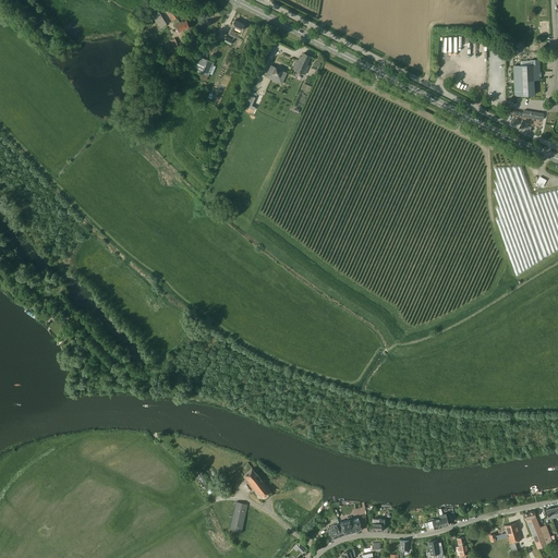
[(180,15),(171,4),(165,10),(173,21),(180,15)]
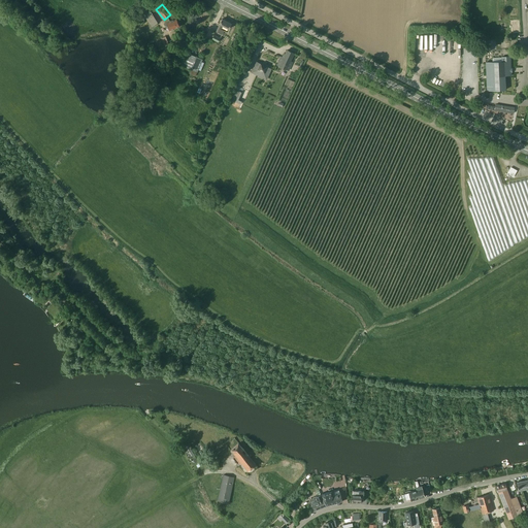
[(144,15),(152,27),(158,23),(151,11),(149,13),(146,10),(144,11),(146,14),(144,15)]
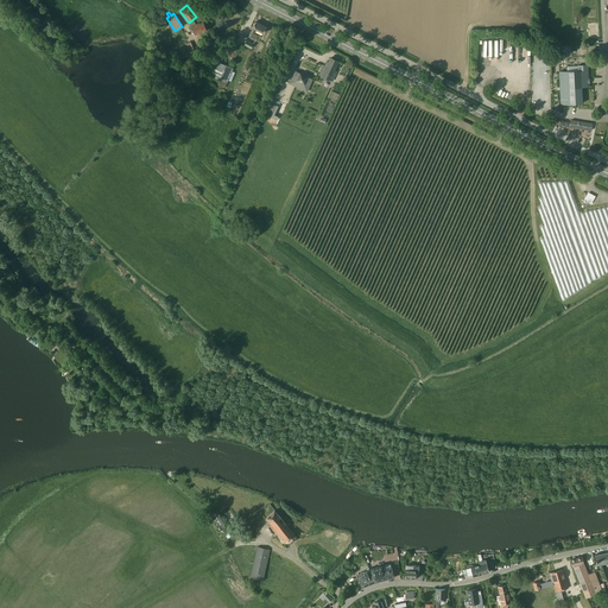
[(203,21),(192,26),(190,27),(191,31),(194,30),(196,35),(207,30),(203,21)]
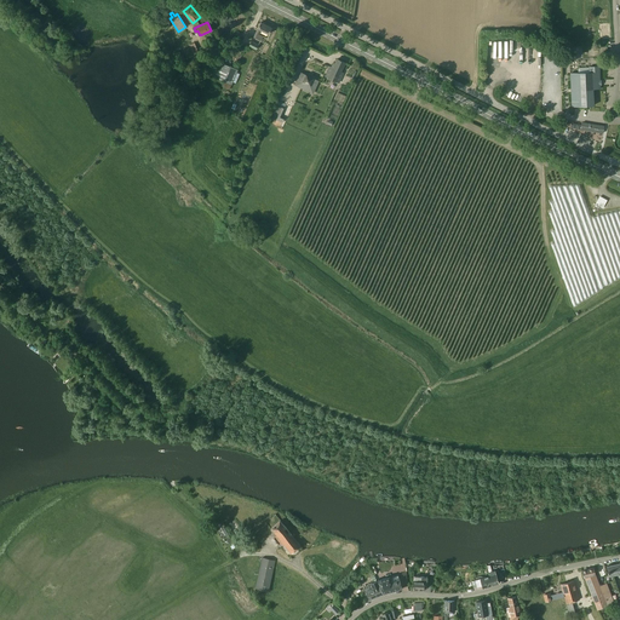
[(273,28),(260,22),(258,28),(253,38),(262,41),(263,36),(260,35),(262,30),(269,34),(273,28)]
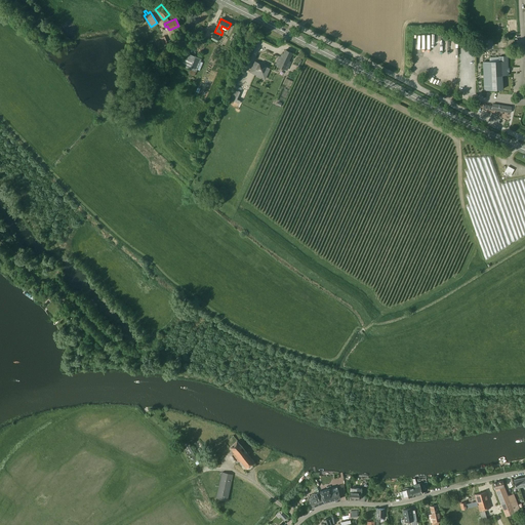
[(287,70),(291,63),(288,61),(292,53),(285,50),(282,57),(280,56),(276,65),(287,70)]
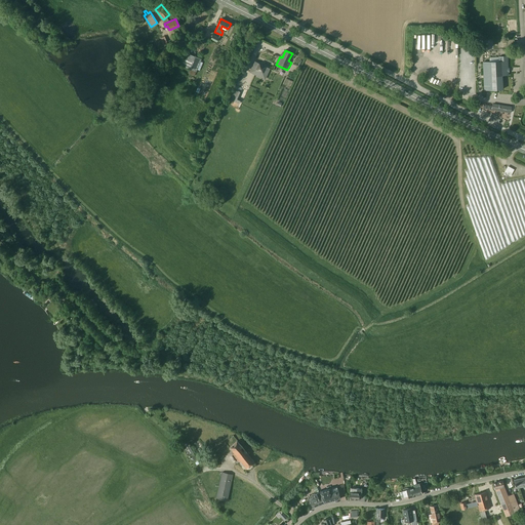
[(180,66),(190,69),(189,73),(195,75),(196,72),(197,72),(198,70),(200,71),(203,63),(201,62),(202,59),(187,52),(180,66)]
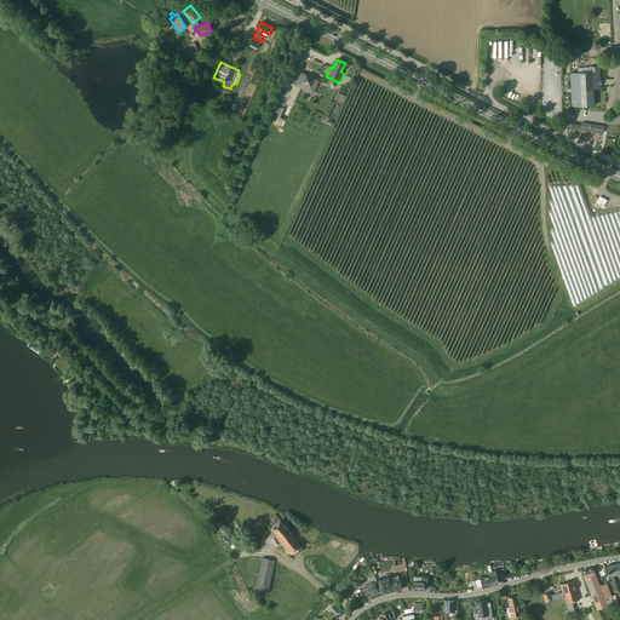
[(601,89),(601,80),(600,67),(590,67),(590,73),(570,74),(572,107),(593,105),(593,89),(601,89)]
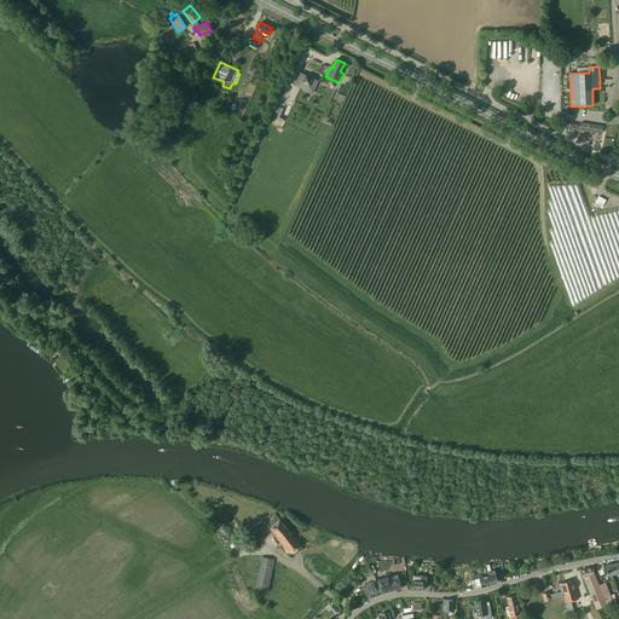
[(300,73),(294,86),(312,94),(318,81),(300,73)]
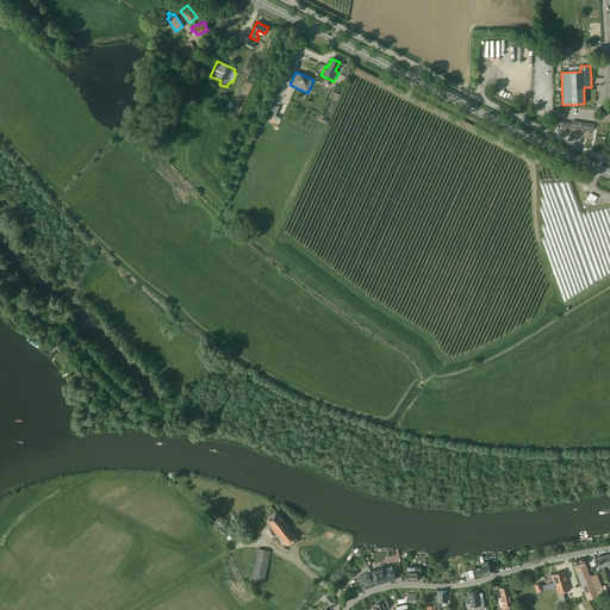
[(280,107),(275,105),(271,117),(279,120),(280,116),(278,114),(280,107)]
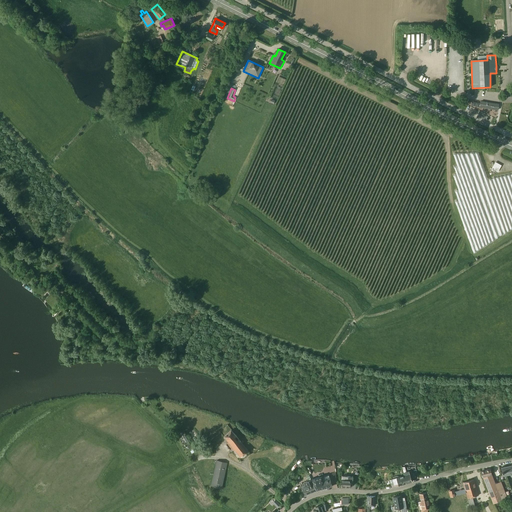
[(498,110),(499,104),(481,101),(480,107),(498,110)]
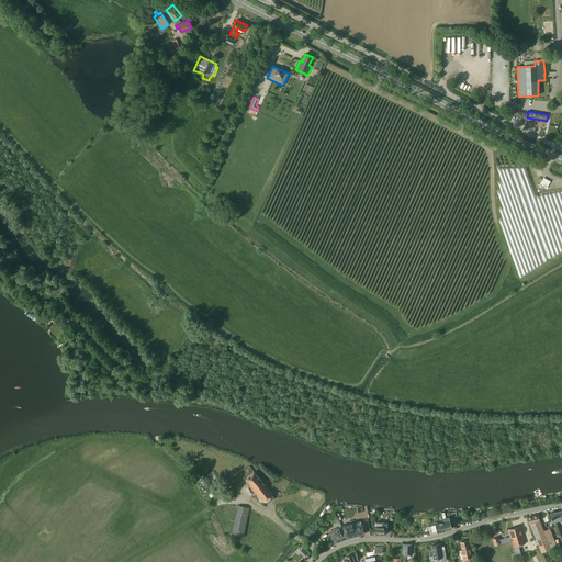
[(540,184),(548,188),(551,181),(544,177),(540,184)]
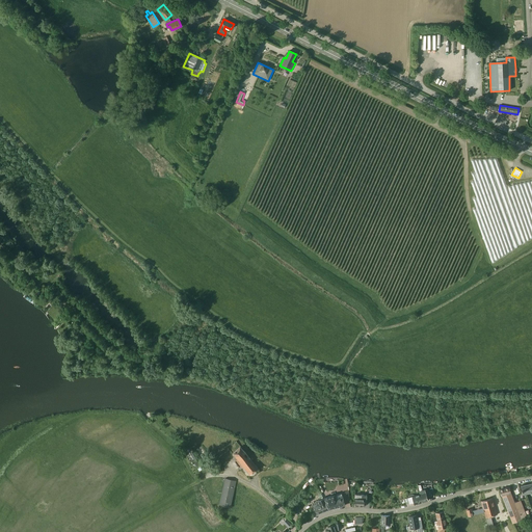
[(258,469),(240,447),(233,453),(238,459),(236,460),(242,468),(244,467),(250,474),(258,469)]
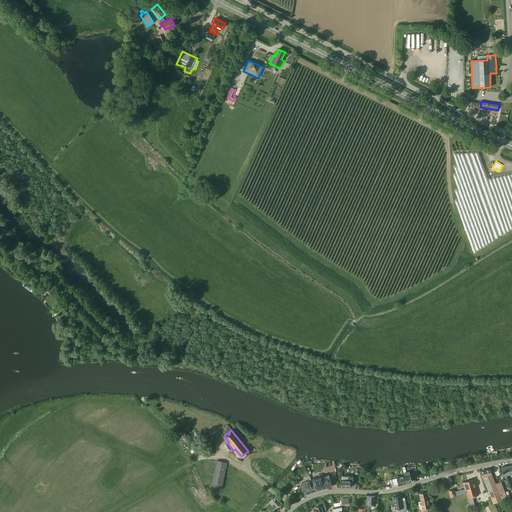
[(216,460),(211,486),(222,489),(227,463),(216,460)]
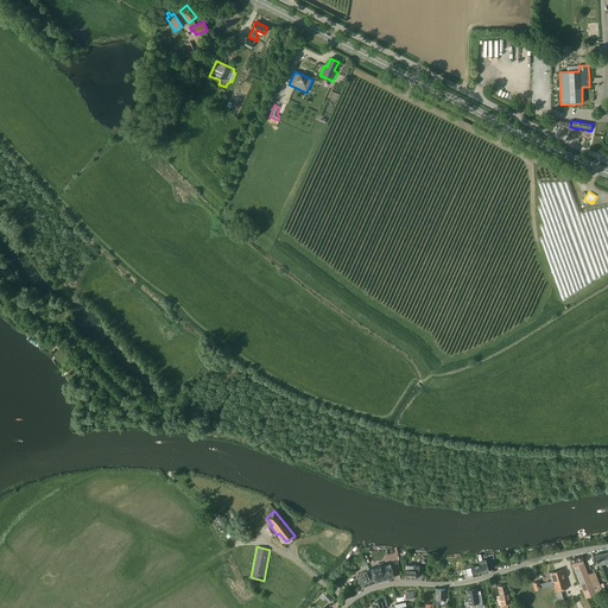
[(607,551),(595,555),(597,564),(607,562),(607,551)]
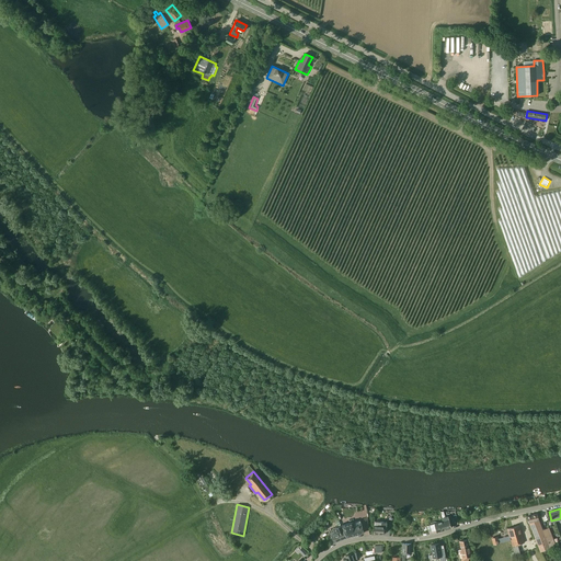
[(527,517),(528,523),(540,552),(556,545),(549,528),(542,530),(538,519),(537,514),(527,517)]
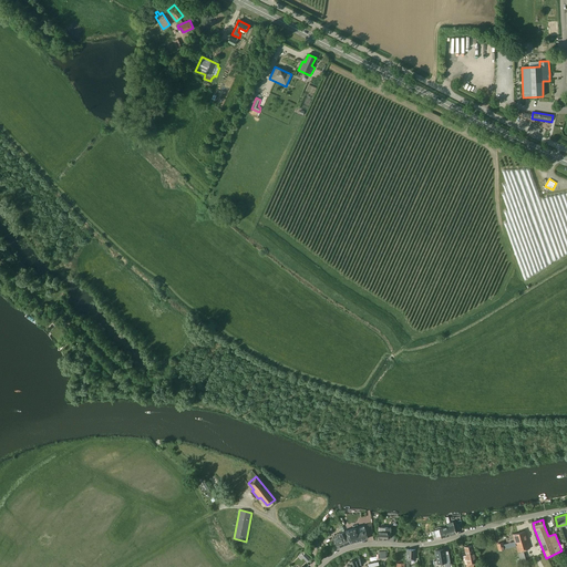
[(447,526),(451,535),(456,534),(453,522),(447,523),(447,526)]
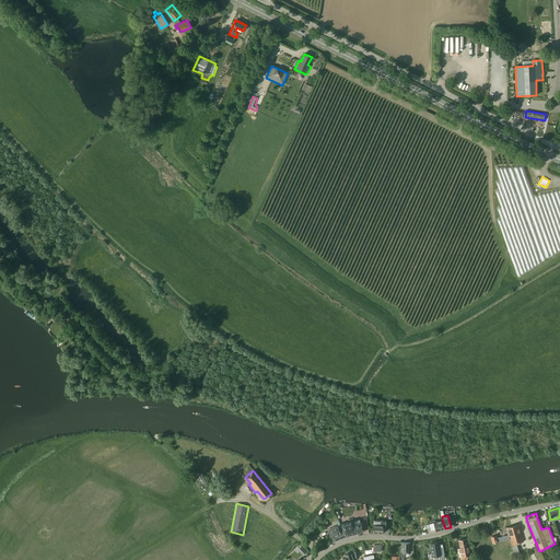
[(340,524),(342,528),(346,537),(363,532),(360,520),(340,524)]
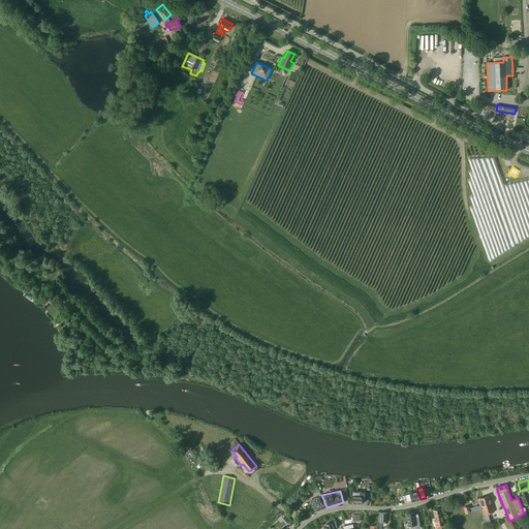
[(412,501),(421,499),(417,491),(402,495),(404,502),(411,500),(412,501)]
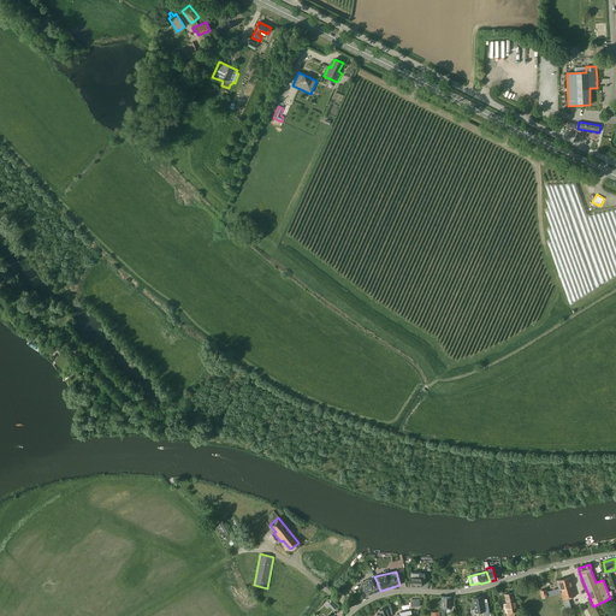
[(421,582),(422,582),(425,582),(425,574),(412,573),(410,587),(421,587),(421,582)]
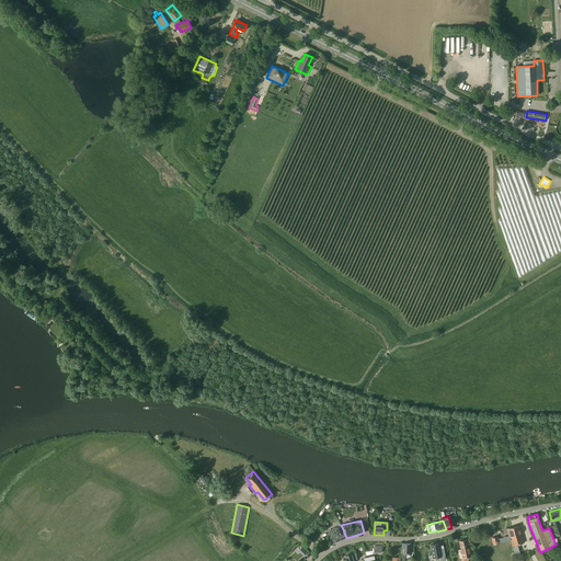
[(341,525),(329,530),(334,542),(346,538),(343,529),(341,525)]
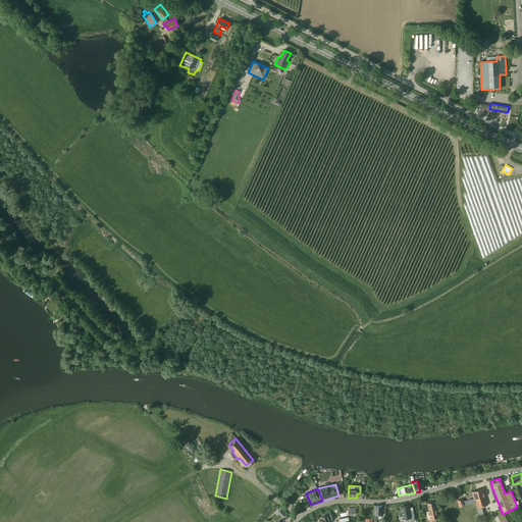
[(477,490),(479,499),(475,500),(475,503),(480,518),(484,517),(481,507),(488,505),(485,497),(483,489),(477,490)]
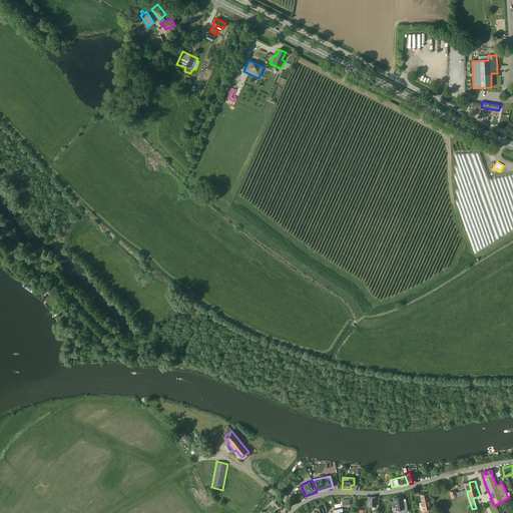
[(459,492),(456,493),(455,490),(449,492),(451,498),(457,496),(467,494),(467,491),(471,490),(469,482),(464,484),(466,490),(459,492)]
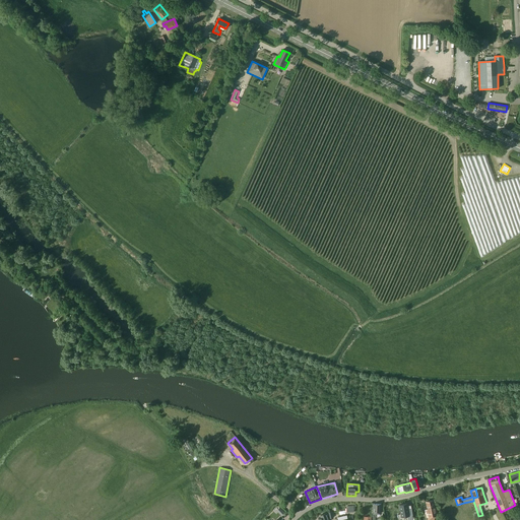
[(426,509),(427,513),(426,513),(427,517),(428,517),(428,519),(434,519),(434,516),(438,515),(436,507),(435,507),(433,500),(427,502),(428,509),(426,509)]
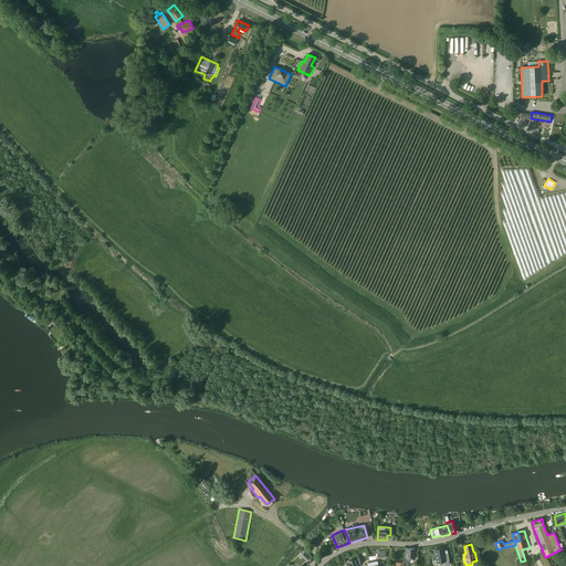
[(444,552),(443,547),(435,549),(437,559),(433,559),(433,565),(438,565),(450,564),(448,552),(444,552)]
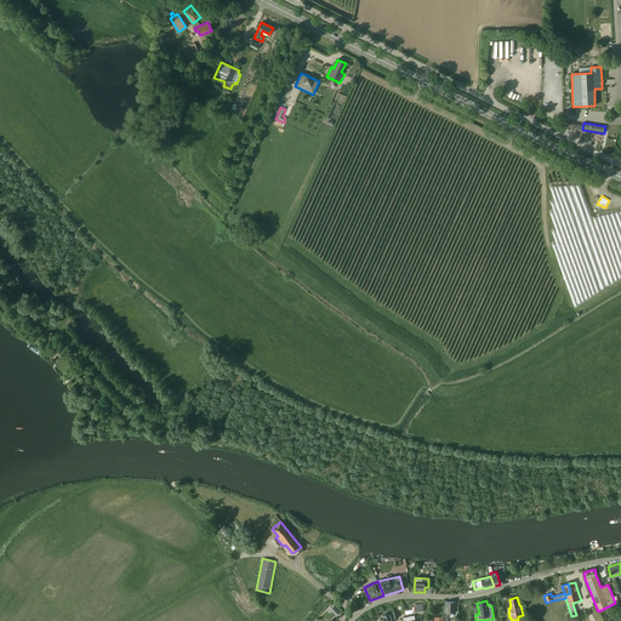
[(454,613),(455,602),(446,602),(445,609),(444,609),(444,611),(445,611),(445,617),(449,617),(450,613),(454,613)]
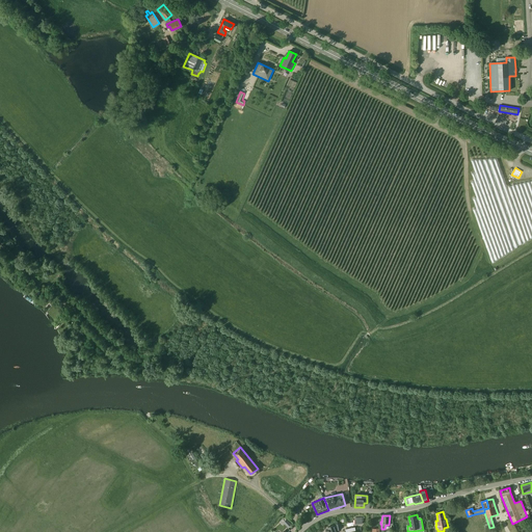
[(287,517),(283,522),(289,528),(292,524),(287,517)]
